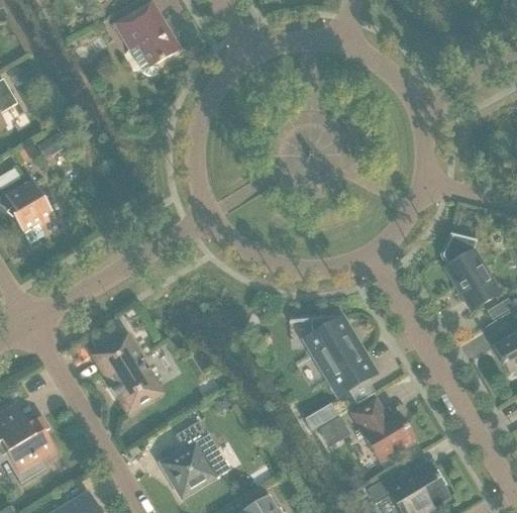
[(180,47),(151,1),(114,22),(142,70),(146,73),(151,74),(156,71),(158,67),(157,62),(180,47)]
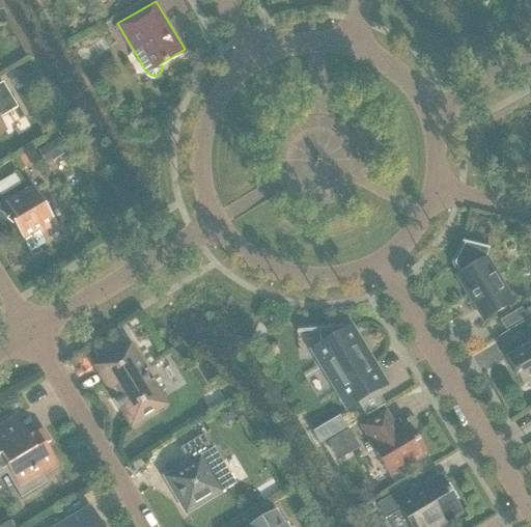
[(0,119),(0,114),(18,104),(2,80),(0,81),(0,130),(5,128),(0,119)]
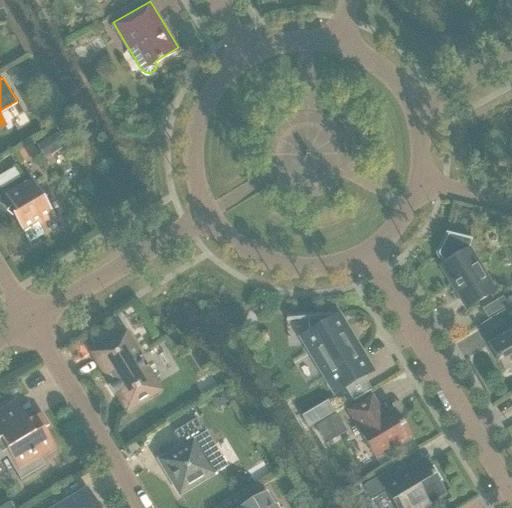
[(59,129),(39,142),(46,154),(51,151),(52,153),(62,146),(61,145),(67,141),(59,129)]
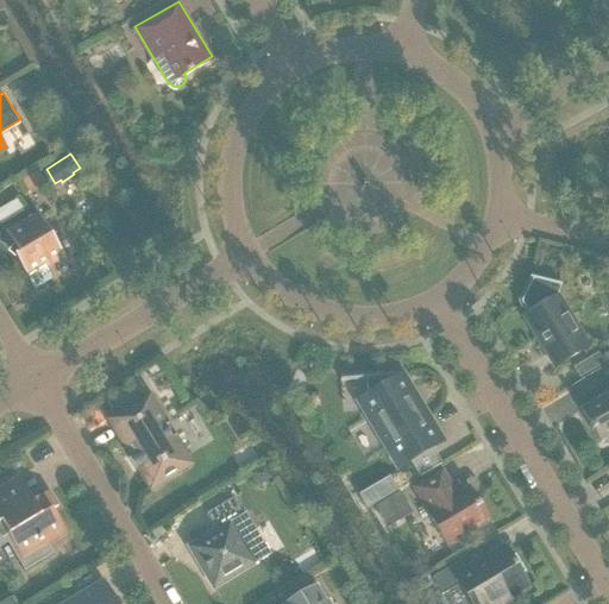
[(19,250),(14,253),(38,293),(39,291),(35,284),(51,275),(46,265),(64,255),(64,256),(66,256),(29,194),(27,195),(37,211),(5,227),(19,250)]
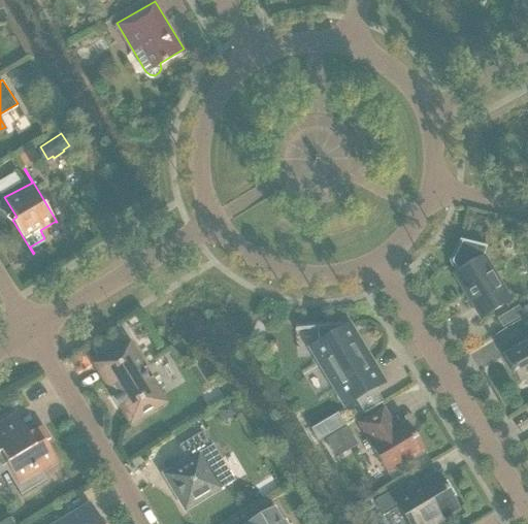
[(467,286),(464,287),(482,316),(509,298),(484,255),(487,243),(459,237),(459,238),(461,238),(451,259),(467,286)]
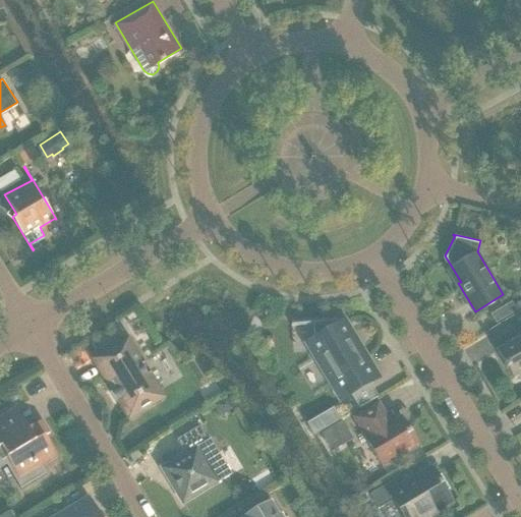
[(520,316),(518,318),(520,322),(520,332),(497,347),(514,376),(517,374),(519,377),(520,375),(520,316)]
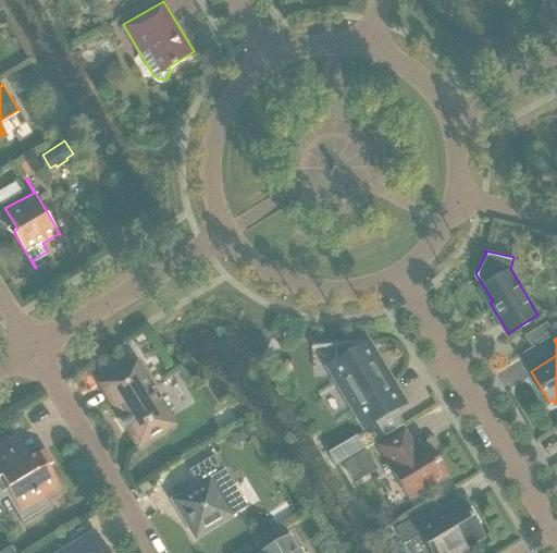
[(343,394),(354,406),(364,425),(404,402),(367,341),(360,345),(359,340),(311,344),(311,345),(335,343),(336,359),(329,364),(337,380),(343,394)]
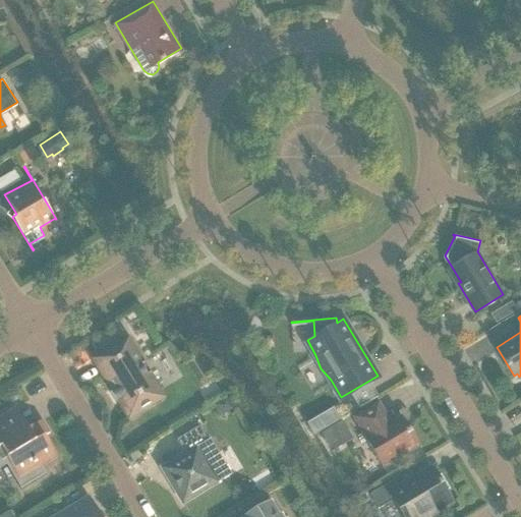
[(127,338),(96,357),(114,388),(110,390),(116,399),(119,397),(129,413),(161,394),(127,338)]
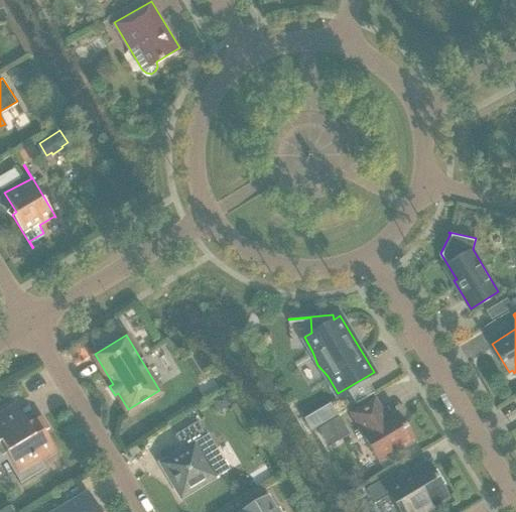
[(375,396),(351,411),(363,431),(362,432),(379,460),(390,453),(393,454),(402,449),(403,444),(414,438),(397,411),(387,417),(375,396)]
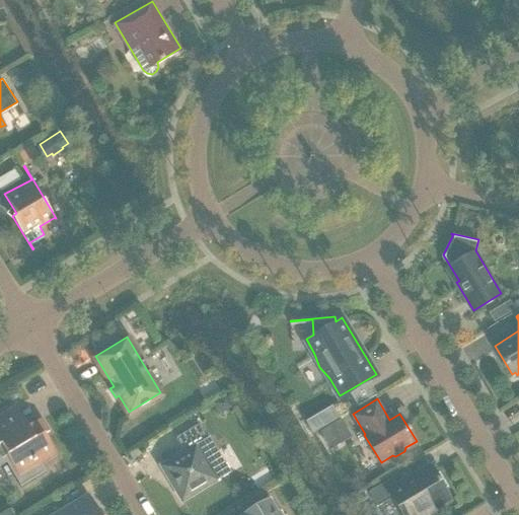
[(38,463),(57,452),(44,432),(50,429),(42,416),(27,424),(15,403),(0,413),(0,457),(6,454),(23,482),(42,470),(38,463)]
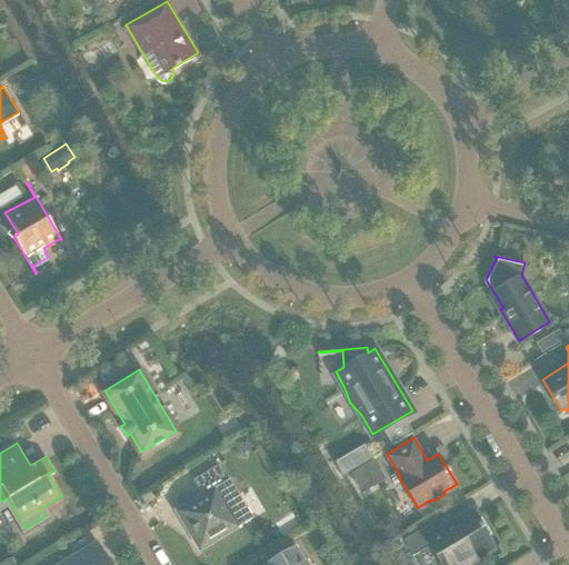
[(365,445),(351,453),(358,465),(371,456),(365,445)]
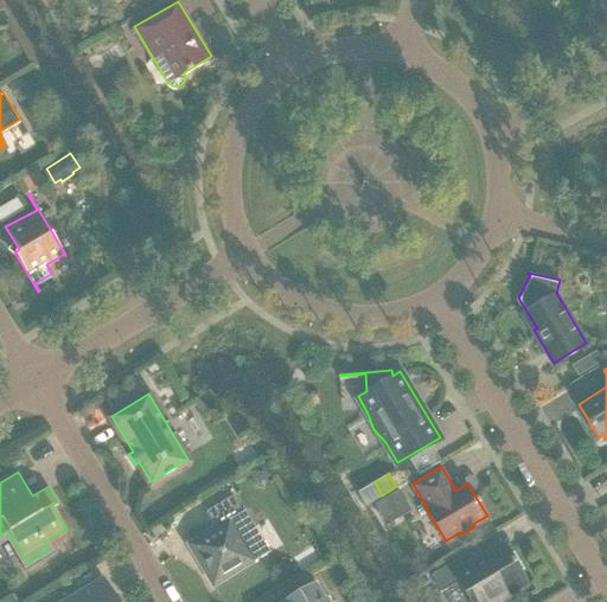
[(390,513),(408,504),(401,491),(383,500),(390,513)]
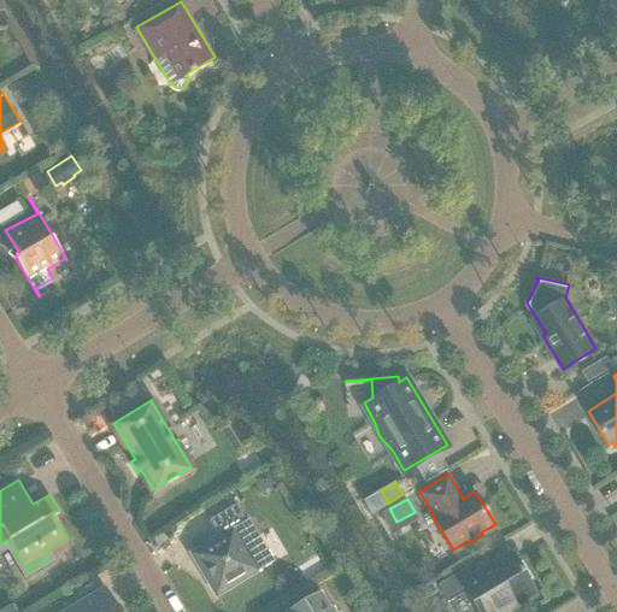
[(216,593),(258,568),(236,531),(251,523),(238,501),(209,518),(219,534),(191,551),(216,593)]
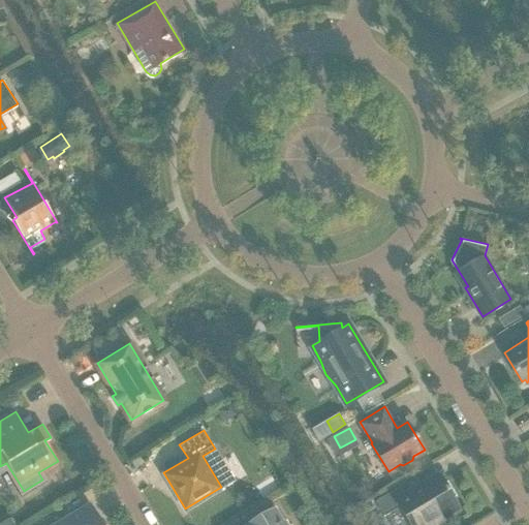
[(407,496),(400,485),(375,499),(383,514),(399,504),(410,524),(437,524),(435,521),(459,507),(438,472),(419,484),(422,487),(407,496)]
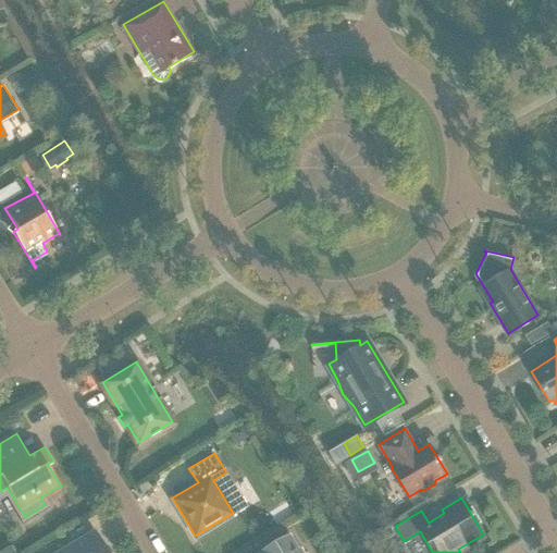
[(108,552),(95,529),(54,552),(108,552)]
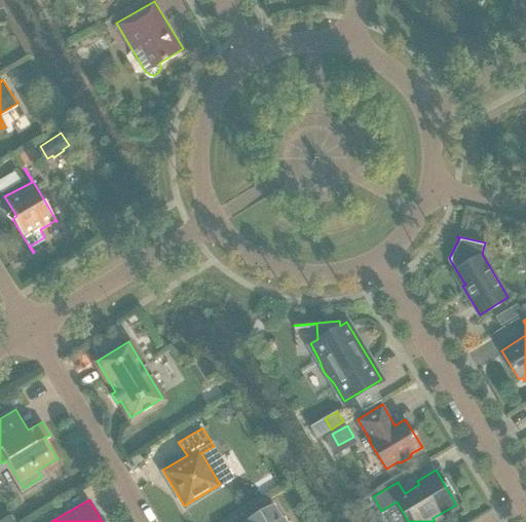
[(242,521),(288,521),(284,515),(282,517),(273,504),(243,521),(242,521)]
